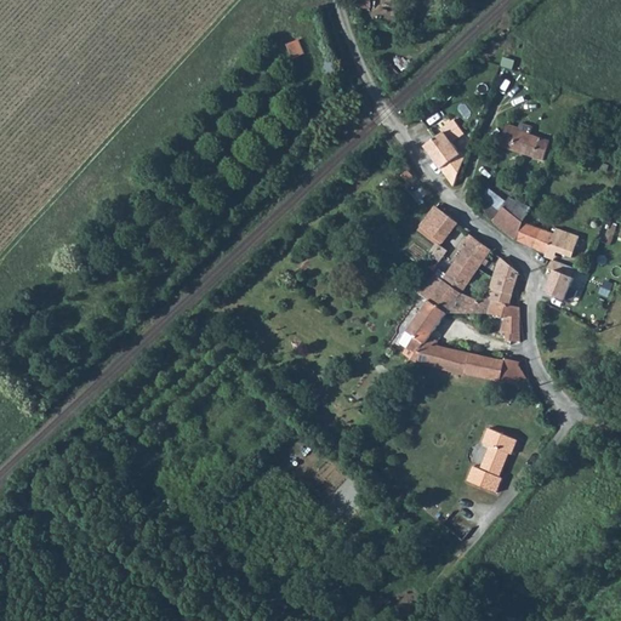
[(288,45),(295,58),(306,53),(298,39),(288,45)]
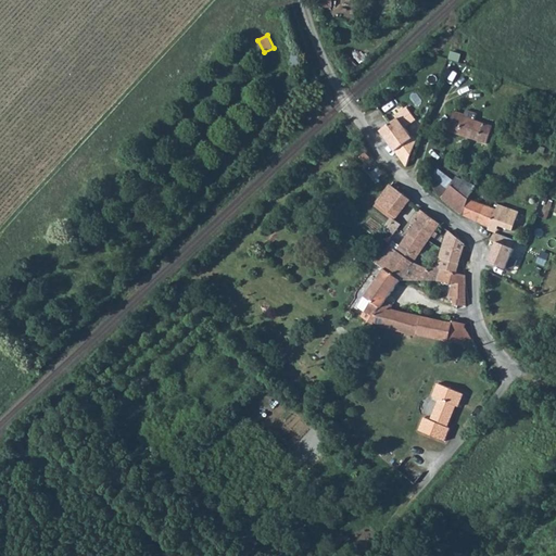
[(404,166),(415,142),(405,128),(415,121),(405,106),(394,115),(397,118),(378,131),(404,166)]
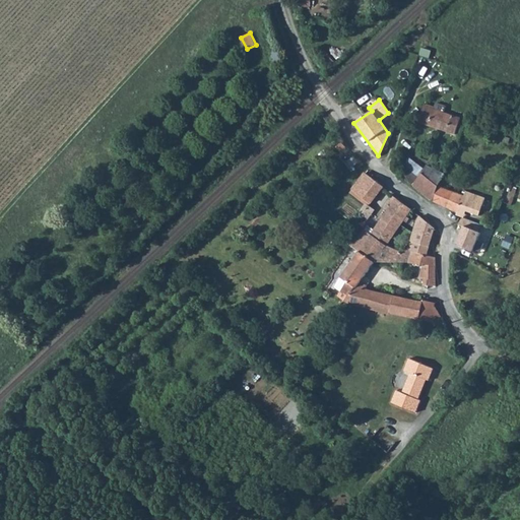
[(446,106),(436,103),(434,107),(425,104),(417,123),(455,134),(460,117),(444,112),(446,106)]
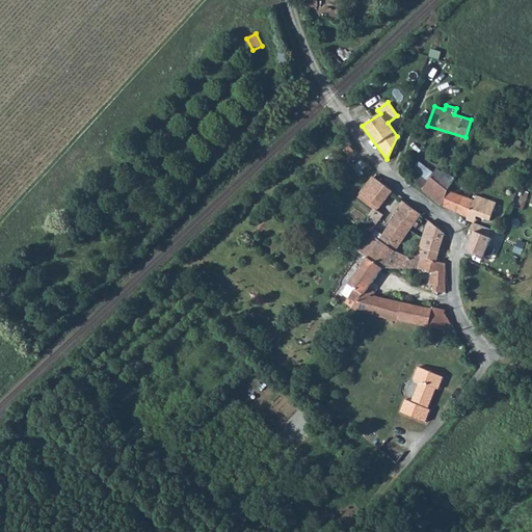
[(420,163),(416,171),(429,181),(433,174),(420,163)]
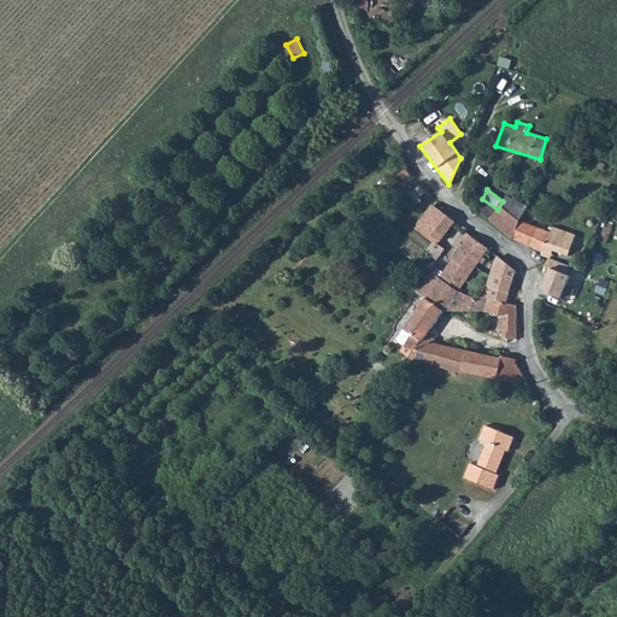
[(482,199),(476,210),(511,239),(519,219),(522,216),(526,206),(507,195),(503,201),(498,210),(482,199)]
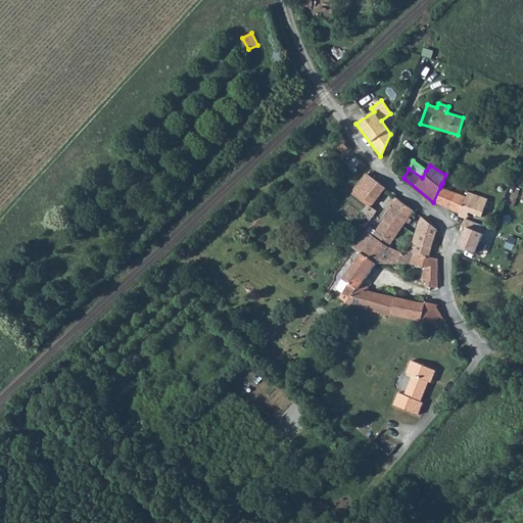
[(352,193),(374,206),(388,185),(367,171),(352,193)]
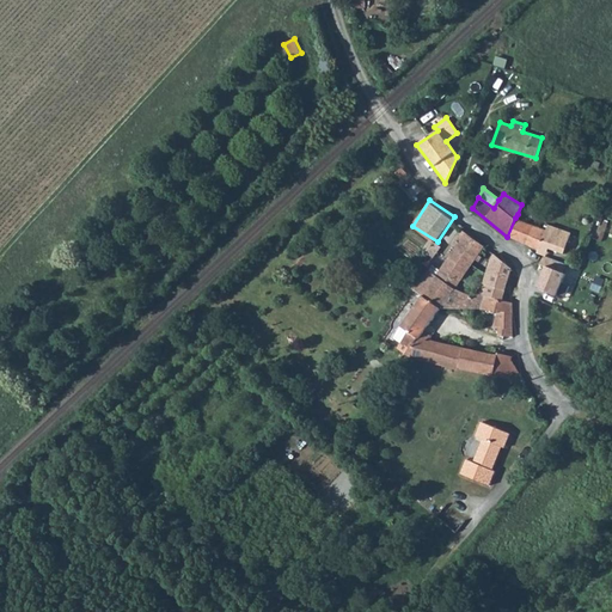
[(515,218),(507,237),(527,244),(534,226),(515,218)]
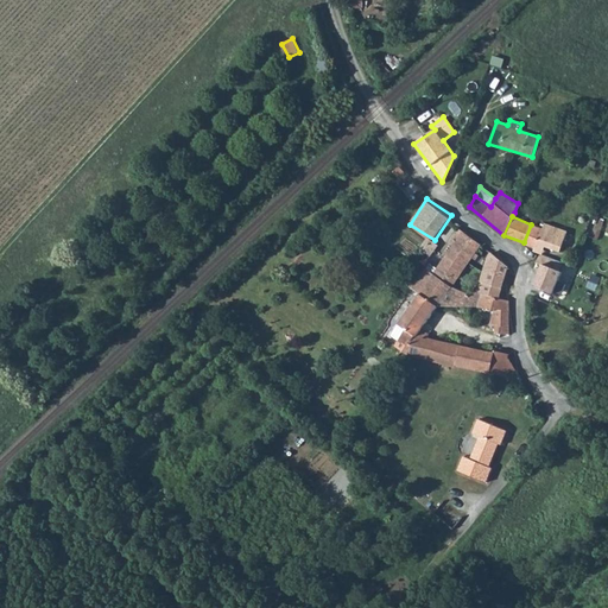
[(531,225),(524,242),(533,247),(536,244),(545,246),(559,251),(567,230),(545,223),(543,228),(531,225)]
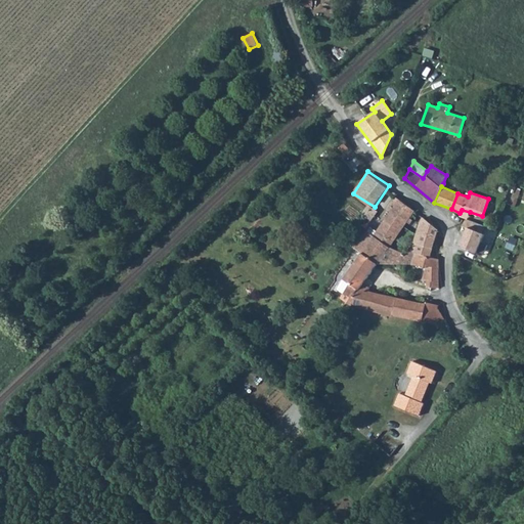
[(374,236),(362,253),(378,263),(389,247),(396,236),(415,210),(396,198),(393,202),(396,205),(374,236)]
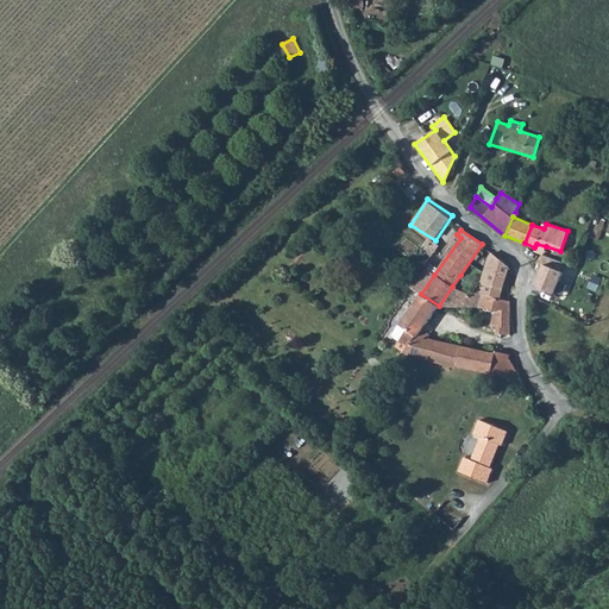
[(534,248),(533,251),(541,253),(544,255),(546,246),(537,244),(534,248)]
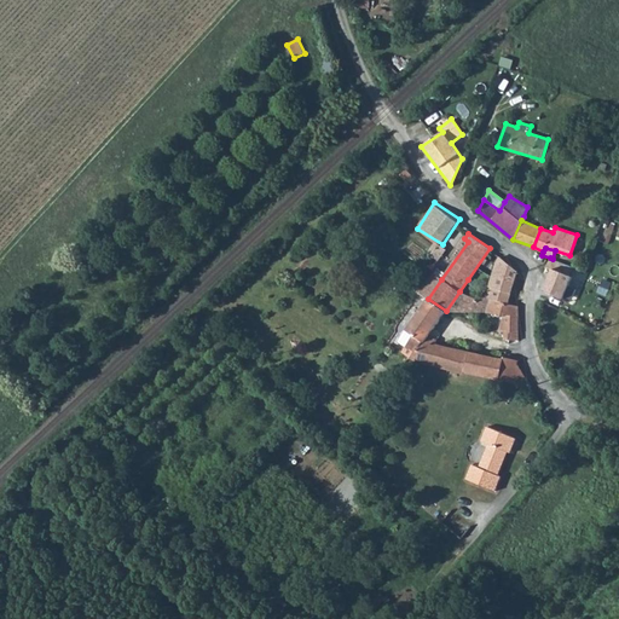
[(501,259),(490,299),(508,304),(516,271),(501,259)]
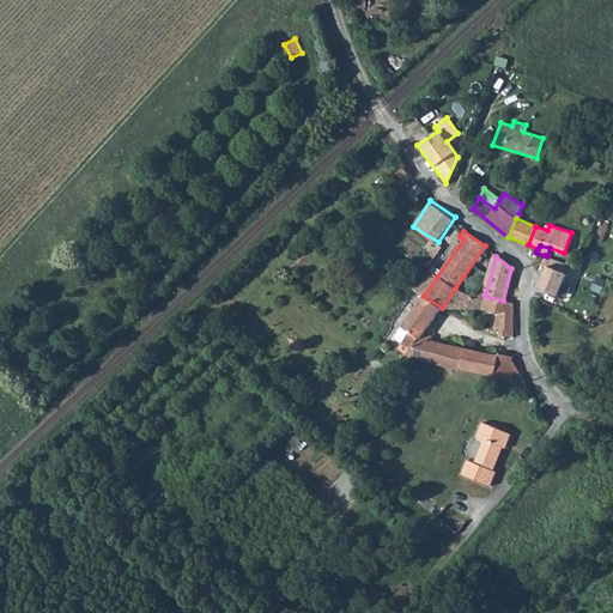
[(568,263),(547,256),(544,263),(548,266),(540,286),(559,295),(569,272),(565,271),(568,263)]
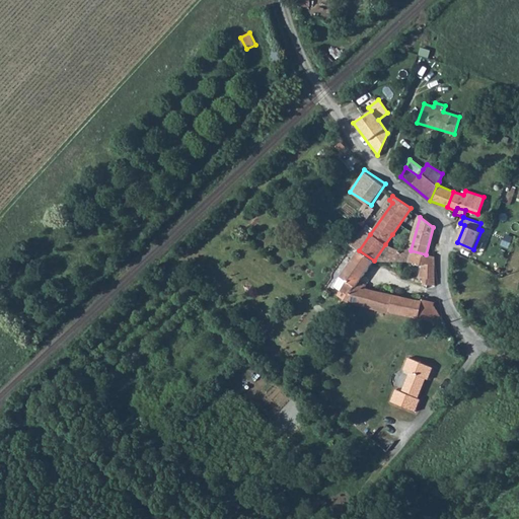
[(370,234),(364,229),(352,246),(358,251),(359,250),(370,234)]
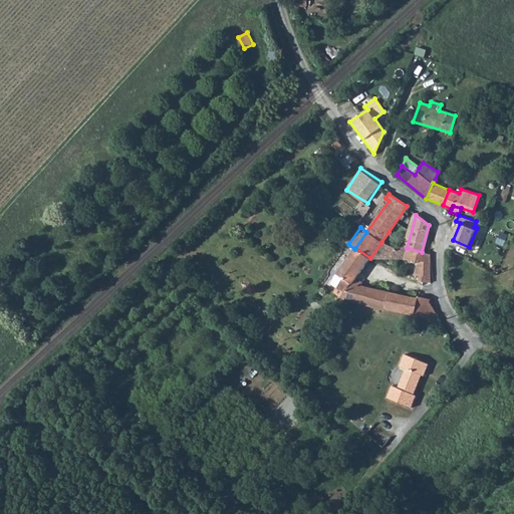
[(370,258),(403,259),(407,248),(394,251),(381,242),(370,258)]
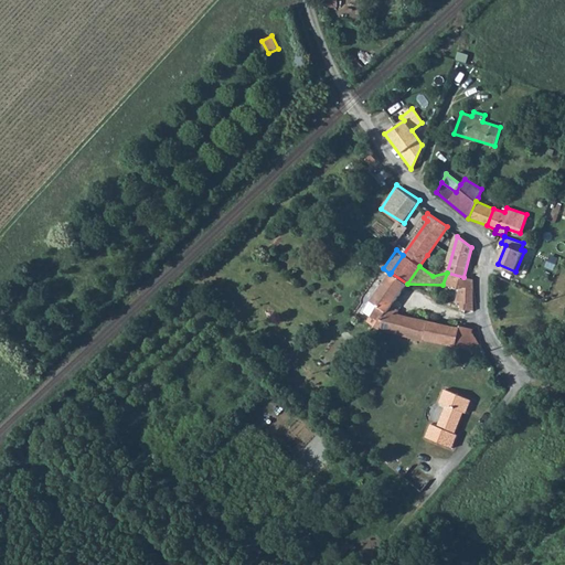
[(390,274),(371,301),(384,311),(386,312),(407,284),(391,273),(390,274)]
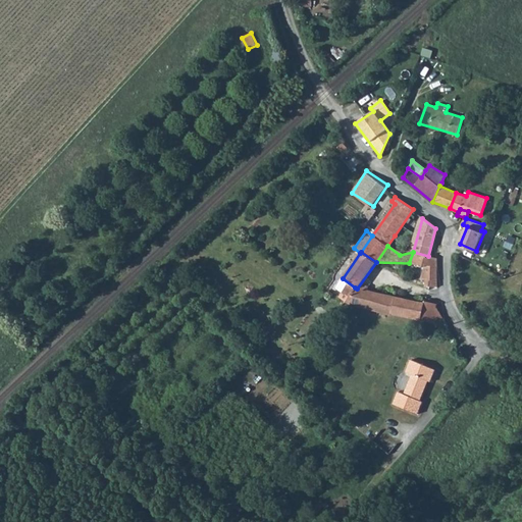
[(413,252),(409,263),(423,266),(420,278),(426,279),(425,284),(436,286),(436,258),(428,256),(413,252)]
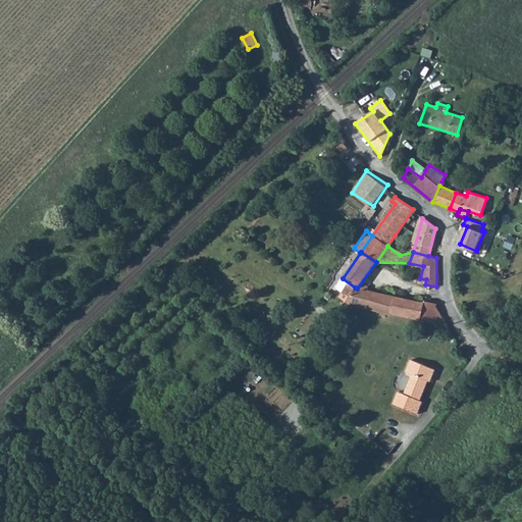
[(491,271),(503,277),(509,263),(496,259),(491,271)]
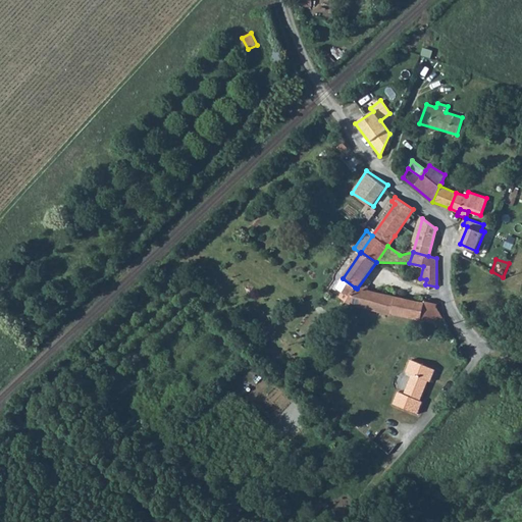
[(355,288),(346,302),(388,314),(421,320),(425,302),(357,289),(355,288)]
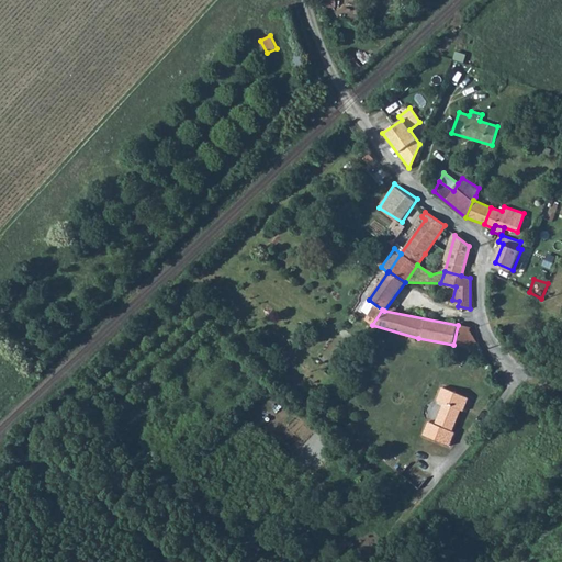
[(458,325),(453,345),(483,350),(470,333),(470,326),(458,324),(458,325)]
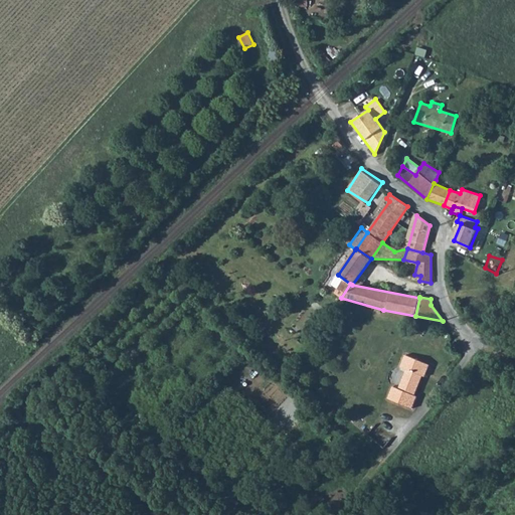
[(393,385),(387,398),(412,408),(417,395),(415,394),(421,376),(425,377),(430,364),(405,354),(401,367),(406,369),(398,387),(393,385)]
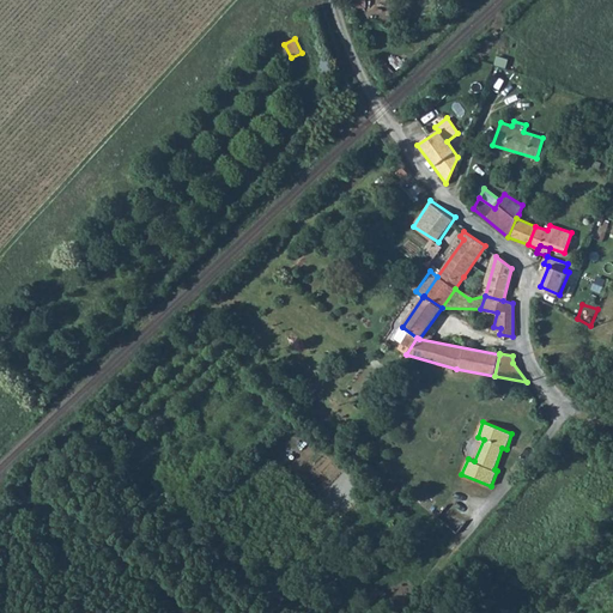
[(447,504),(437,516),(457,533),(467,521),(447,504)]
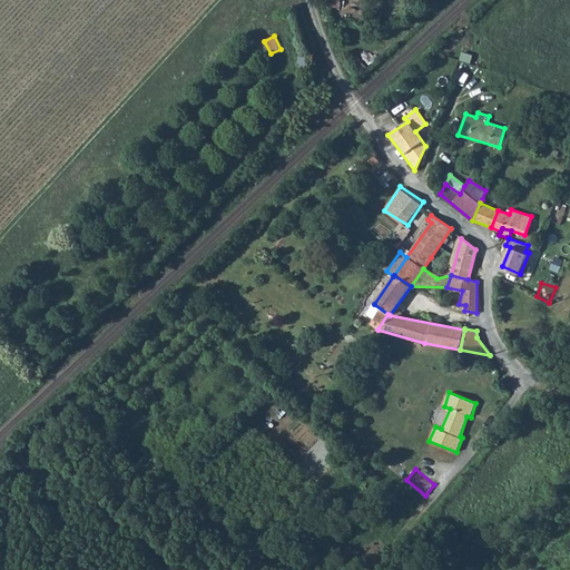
All buildings are outlined.
